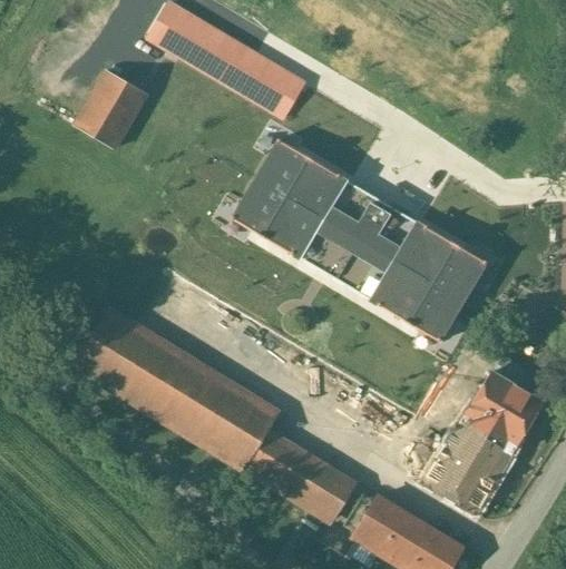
[(166,48),(188,12),(172,2),(150,39),(166,48)]
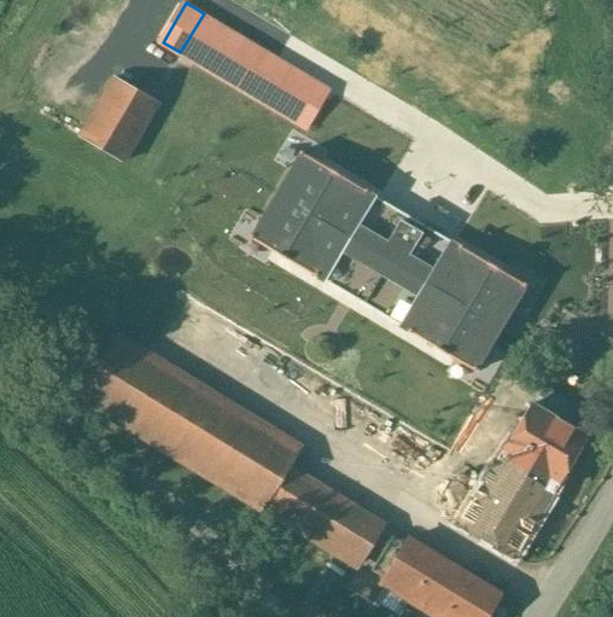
[(331,89),(204,13),(180,52),(308,128),(331,89)]
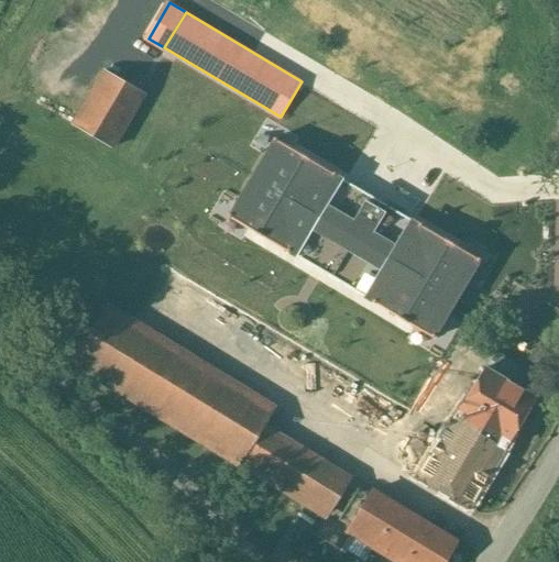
[(148,92),(109,69),(76,124),(116,147),(148,92)]
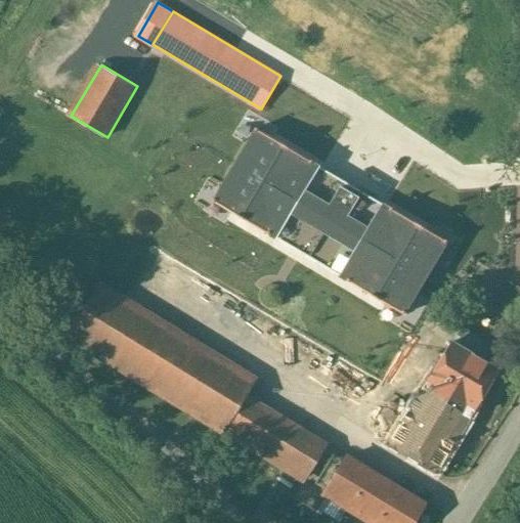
[(301,87),(280,76),(261,109),(282,121),(301,87)]
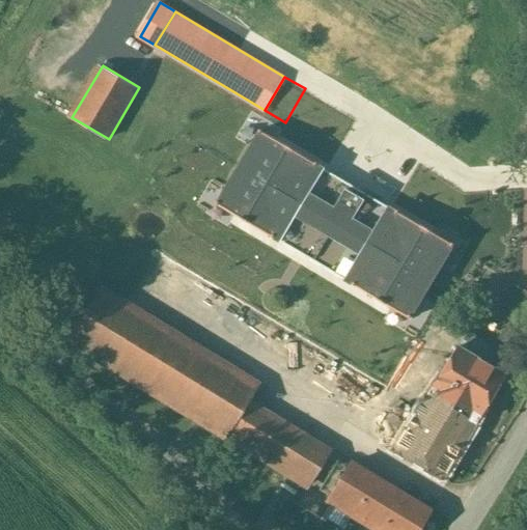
[(455,245),(261,130),(218,203),(412,318),(436,278),(455,245)]
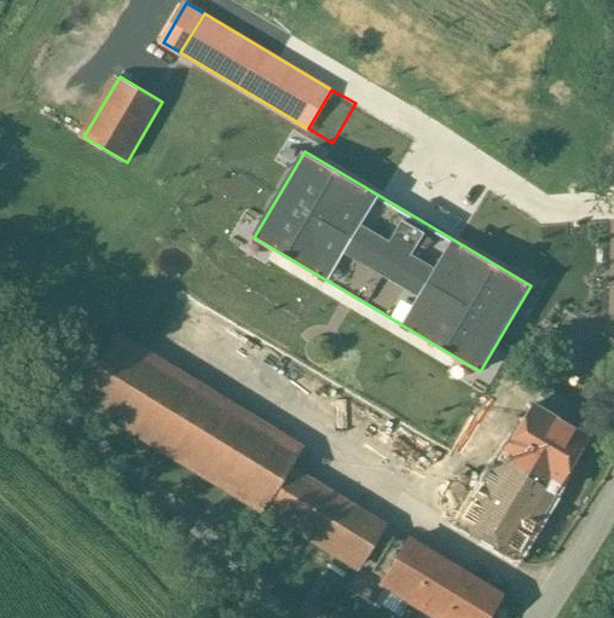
[(305,450),(121,336),(84,398),(114,416),(268,510),(290,477),(305,450)]
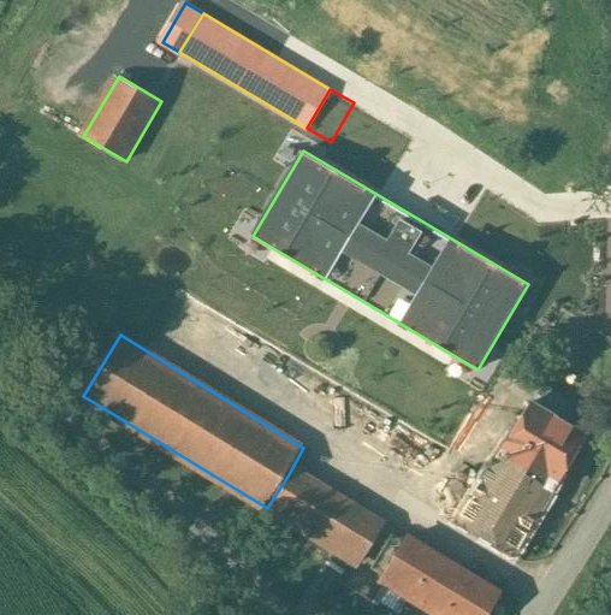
[(582,408),(545,386),(535,402),(533,402),(516,429),(517,429),(460,521),(515,556),(588,435),(573,425),(582,408)]
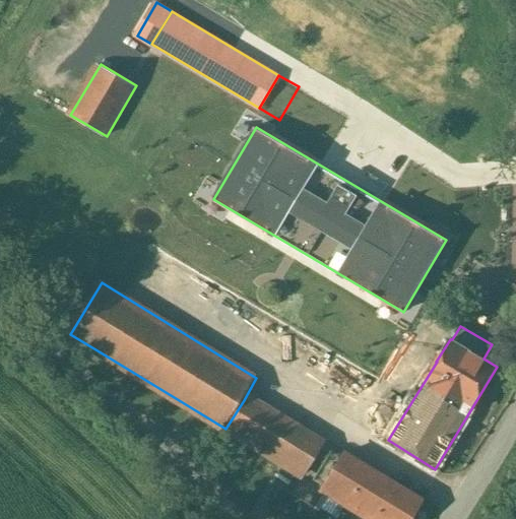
[(320,448),(244,400),(226,429),(302,476),(320,448)]
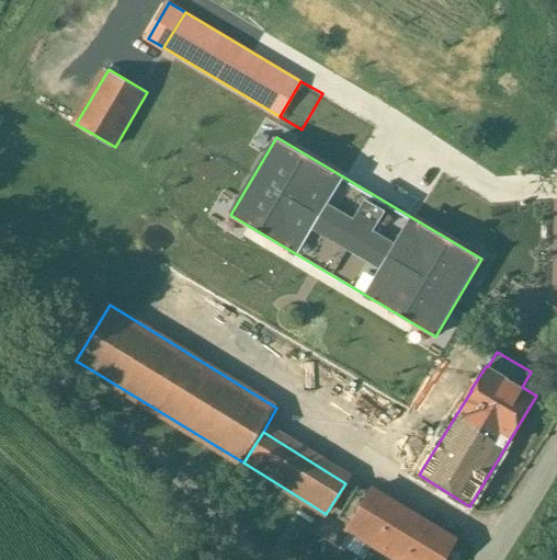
[(443,559),(456,540),(374,490),(351,529),(400,559),(443,559)]
